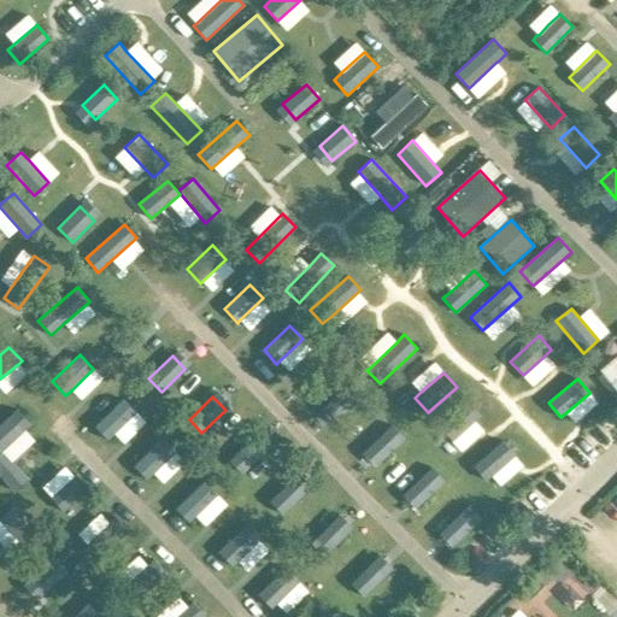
[(123,399),(94,427),(107,440),(115,433),(136,412),(123,399)]
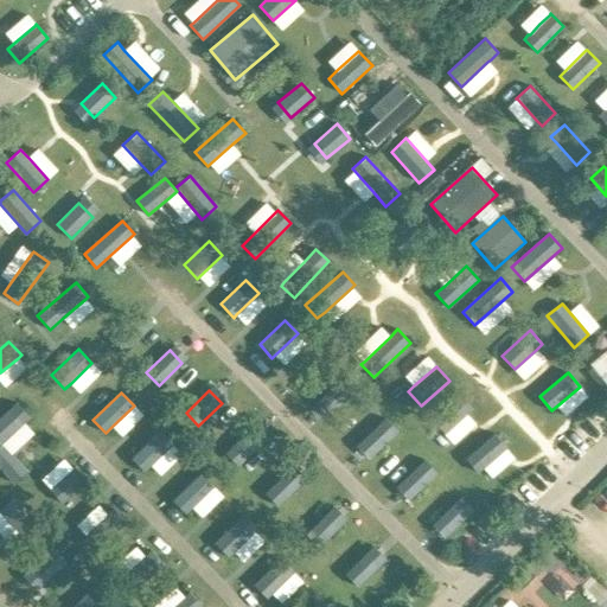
[(460,394),(432,420),(445,434),(466,414),(473,409),(460,394)]
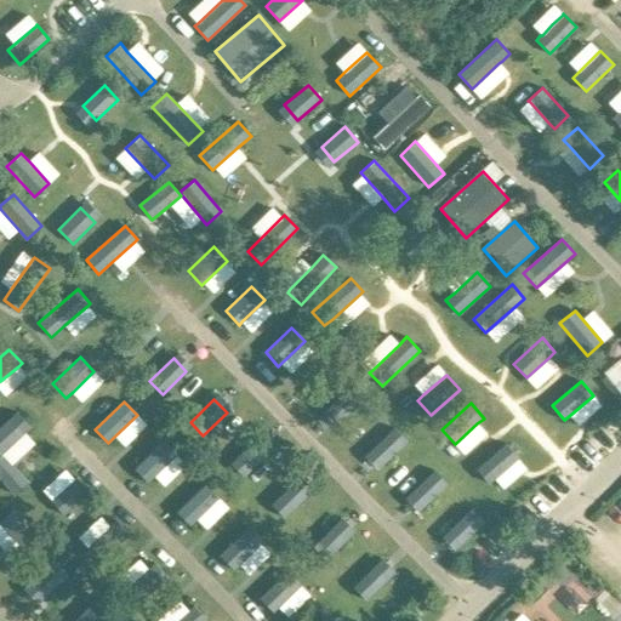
[(17,412),(0,427),(0,455),(3,454),(24,433),(30,427),(17,412)]
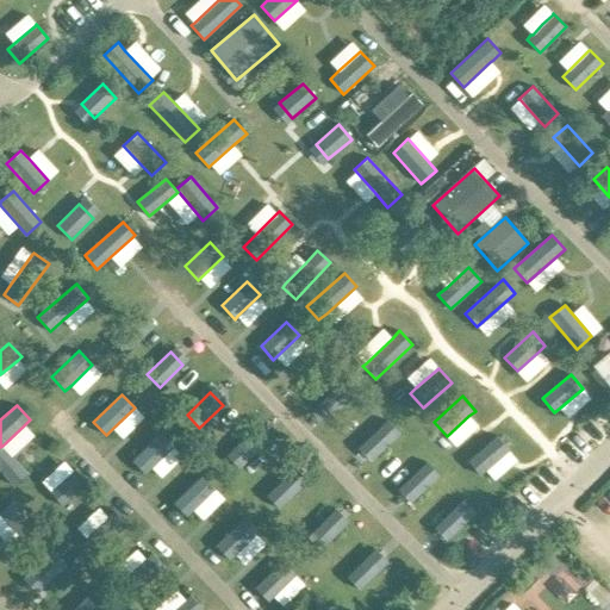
[(384,424),(363,443),(375,456),(400,434),(387,421),(384,424)]
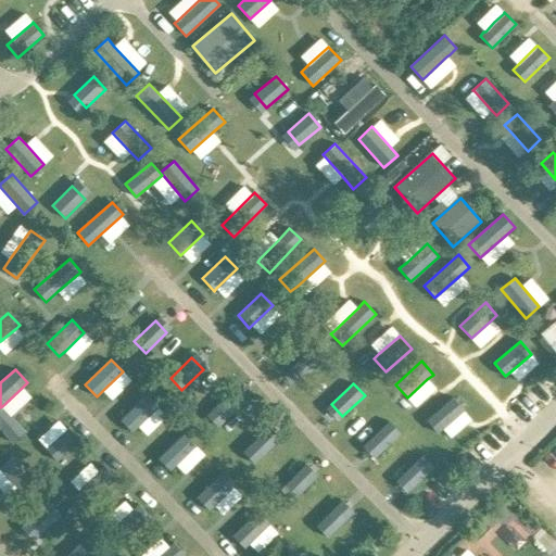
[(228,393),(206,415),(218,427),(240,405),(228,393)]
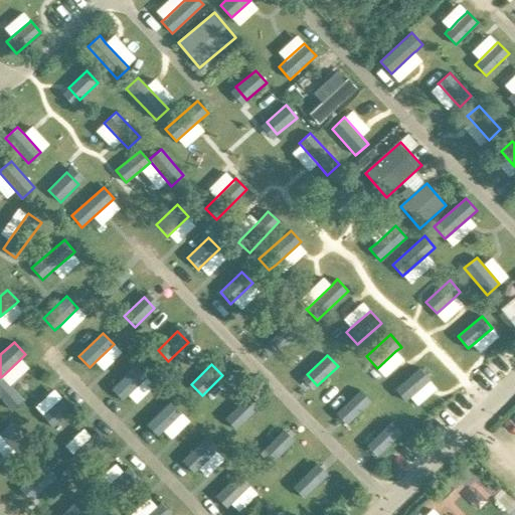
[(135,366),(112,389),(123,400),(129,394),(146,377),(135,366)]
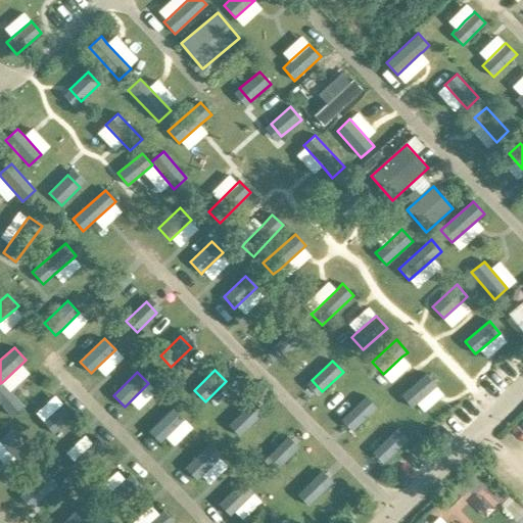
[(427,374),(401,394),(412,407),(417,402),(436,387),(437,386),(427,374)]
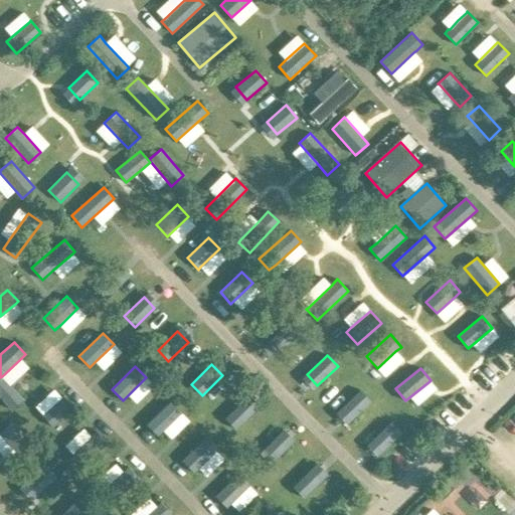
[(0,396),(12,409),(23,399),(8,383),(2,376),(0,377),(0,396)]
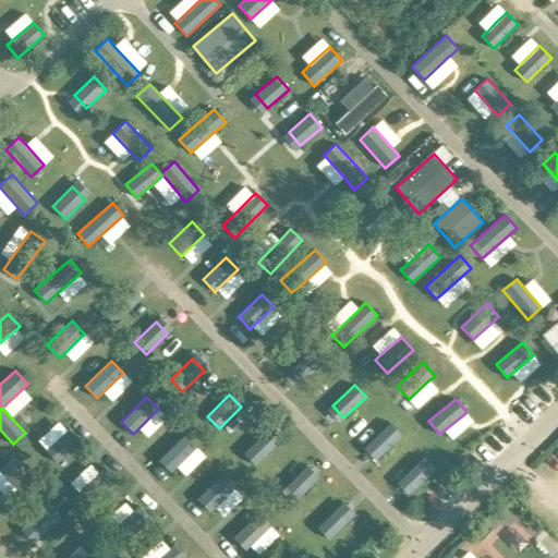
[(390,423),(368,443),(380,456),(402,435),(390,423)]
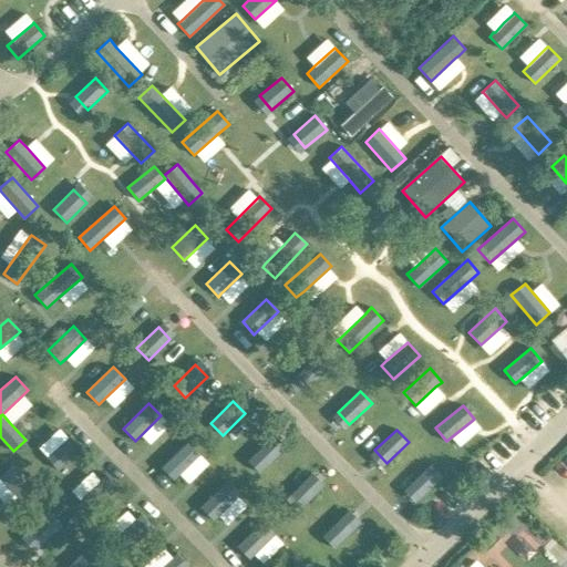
[(47,455),(47,456),(58,470),(82,449),(70,435),(68,437),(47,455)]
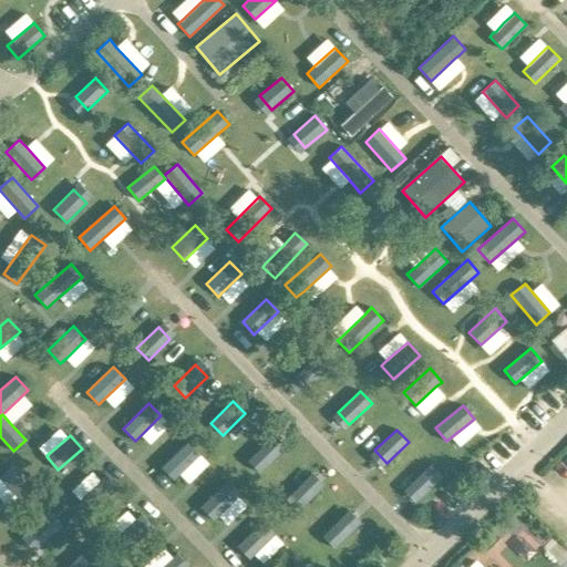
[(269,439),(248,460),(260,473),(281,452),(269,439)]
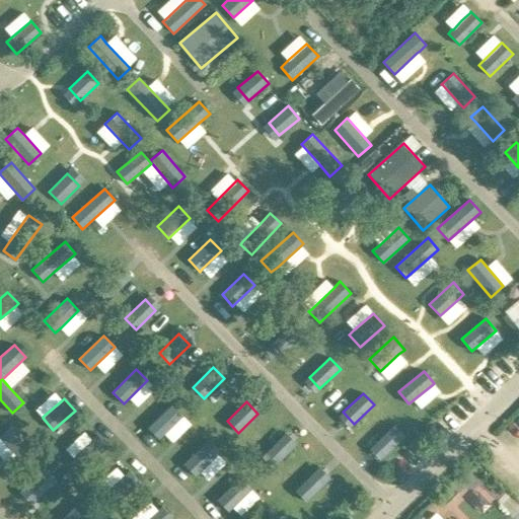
[(171,405),(148,428),(159,440),(165,434),(182,417),(171,405)]
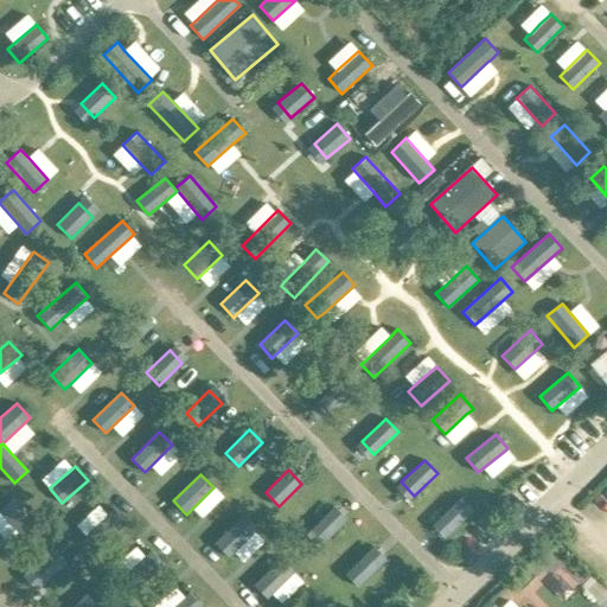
[(461,497),(438,519),(451,534),(474,511),(461,497)]
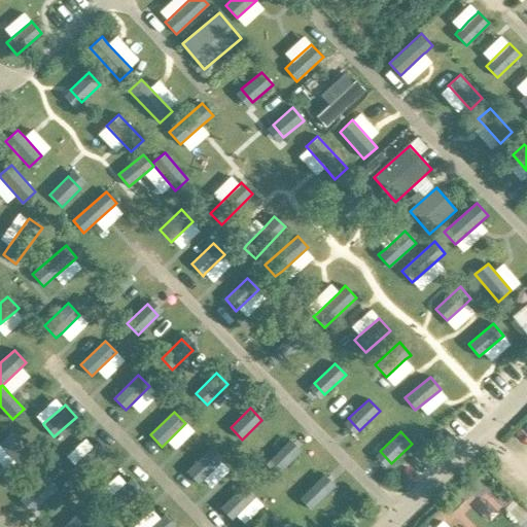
[(11,432),(0,443),(0,446),(15,462),(23,470),(35,459),(11,432)]
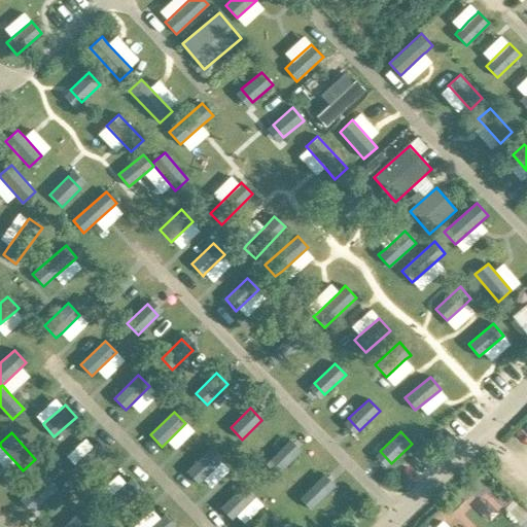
[(93,447),(74,464),(85,476),(110,454),(99,442),(93,447)]
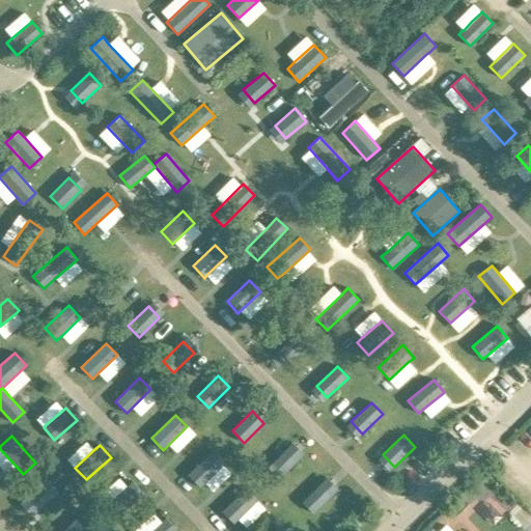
[(288,447),(268,467),(279,478),(300,458),(288,447)]
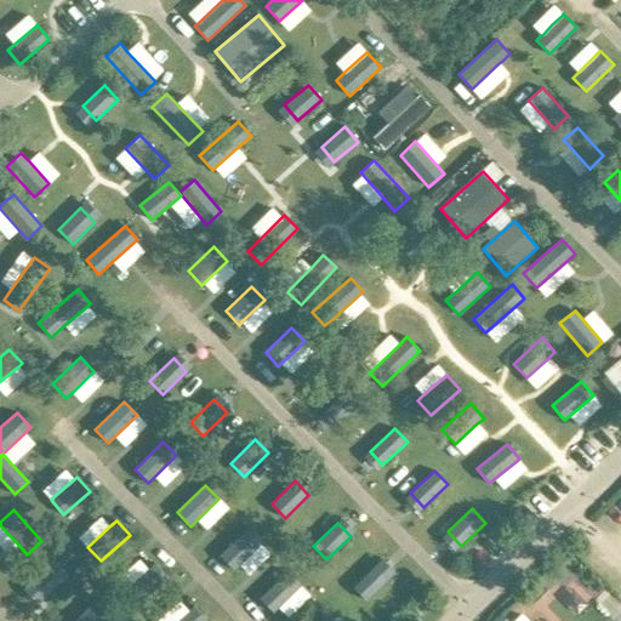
[(250,527),(220,556),(234,570),(239,564),(261,545),(263,541),(250,527)]
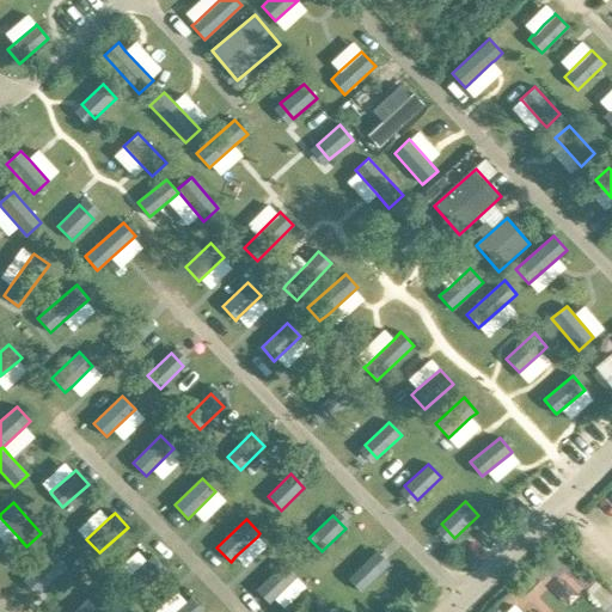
[(51,554),(30,575),(43,589),(66,568),(51,554)]
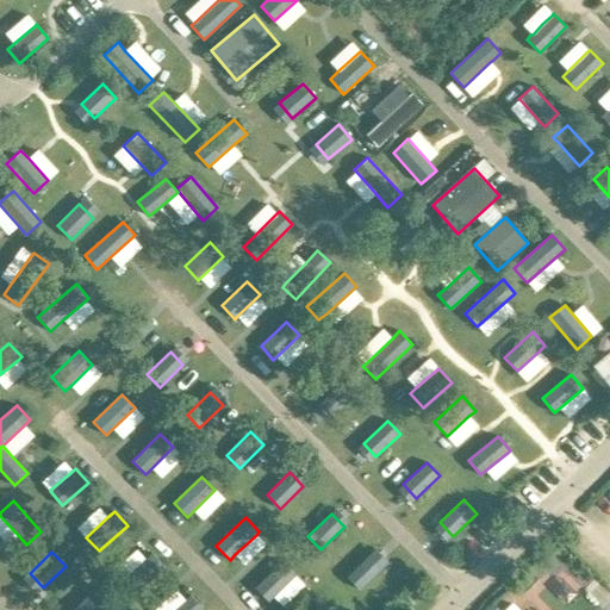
[(145,559),(124,579),(136,592),(165,567),(165,566),(153,553),(145,559)]
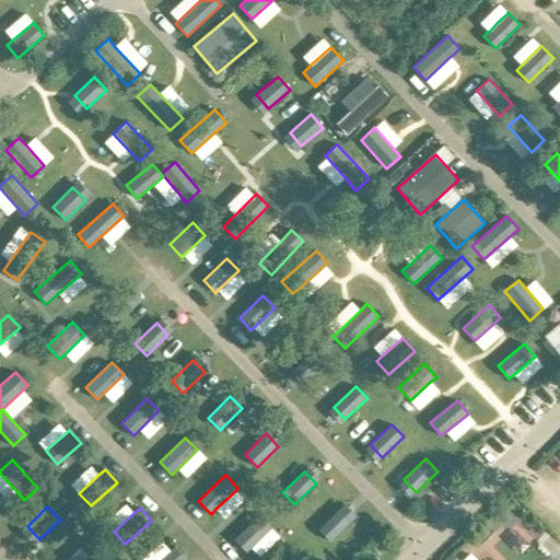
[(340,508),(318,528),(330,541),(352,521),(347,514),(340,508)]
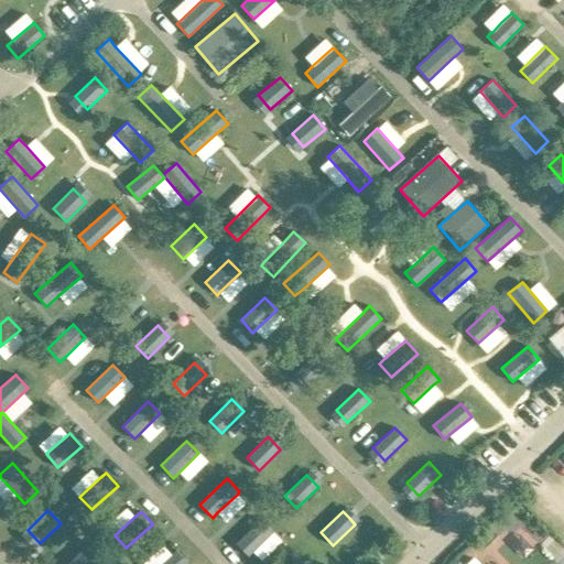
[(261,519),(236,543),(248,556),(253,551),(273,532),(261,519)]
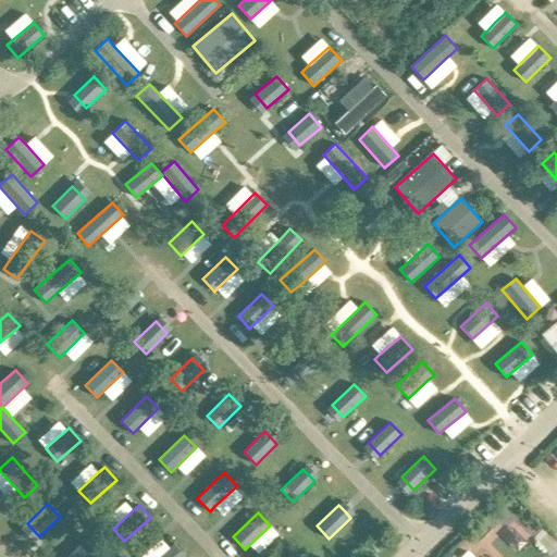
[(390,542),(382,534),(374,541),(382,549),(390,542)]
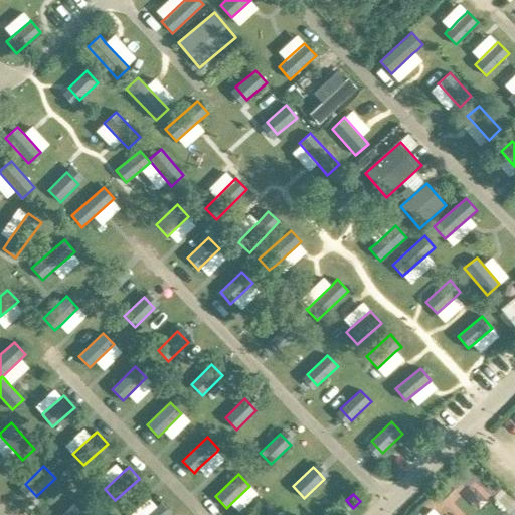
[(77,500),(61,514),(84,514),(89,512),(77,500)]
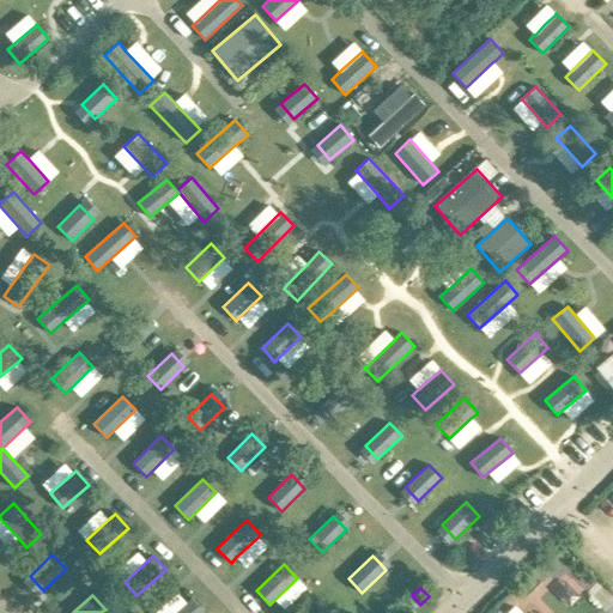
[(174,612),(202,612),(204,612),(192,598),(186,602),(174,612)]
